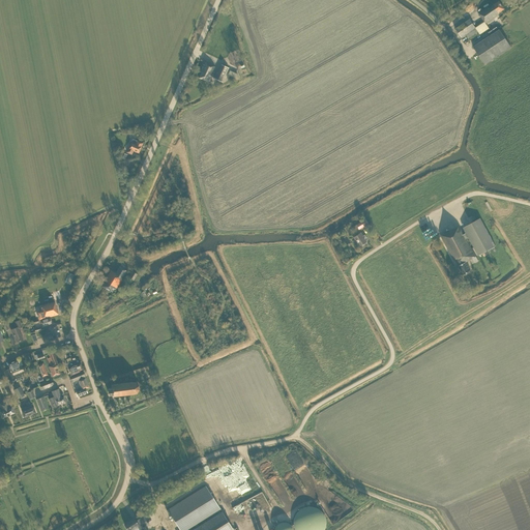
[(493,3),(486,8),(479,12),(486,24),(498,16),(497,15),(500,13),(499,12),(505,9),(499,1),(494,4),(493,3)]
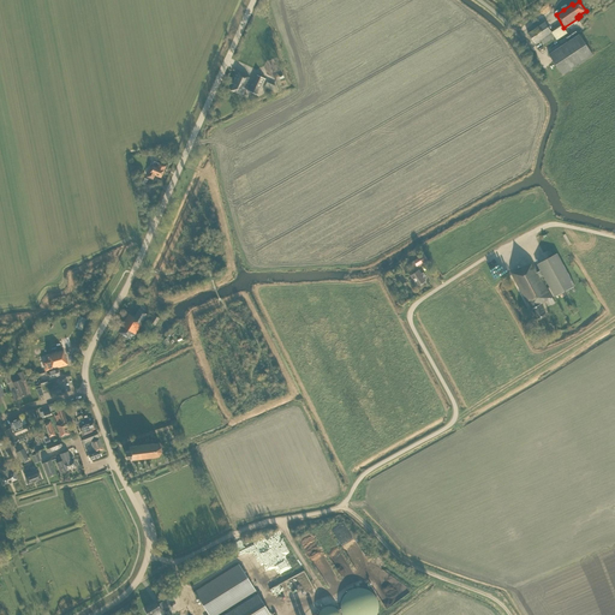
[(535,43),(541,40),(544,45),(555,37),(545,22),(529,34),(535,43)]
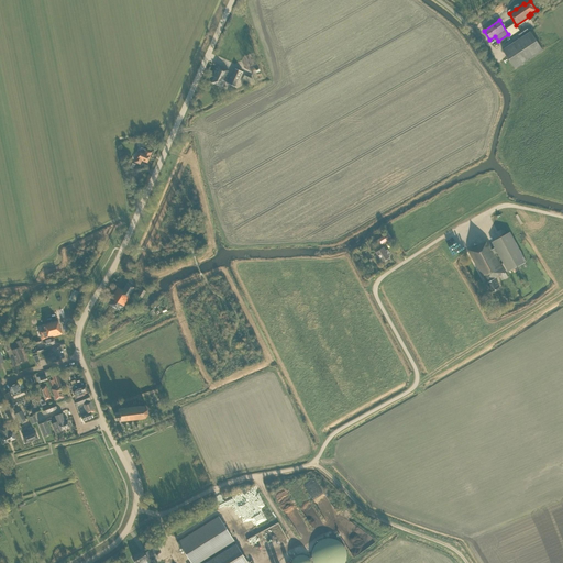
[(503,50),(516,68),(543,51),(531,31),(503,50)]
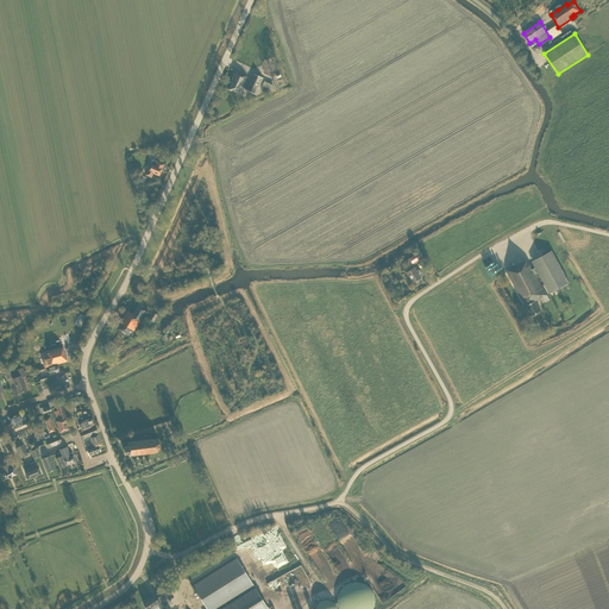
[(246,90),(256,94),(263,79),(255,74),(250,83),(249,83),(249,85),(245,82),(248,77),(236,71),(230,83),(231,83),(228,89),(238,94),(238,93),(242,94),(244,88),(246,89),(246,90)]
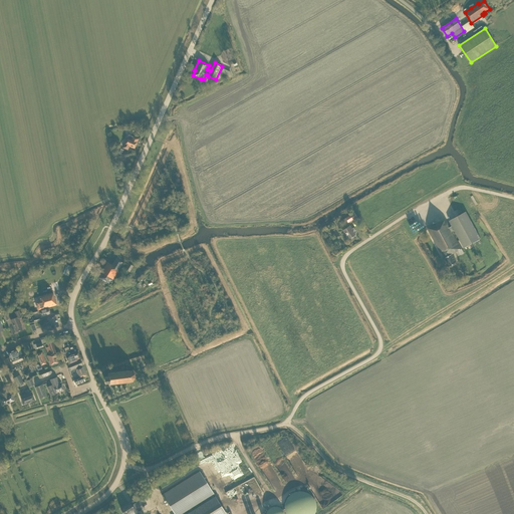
[(229,76),(231,72),(222,68),(220,72),(229,76)]
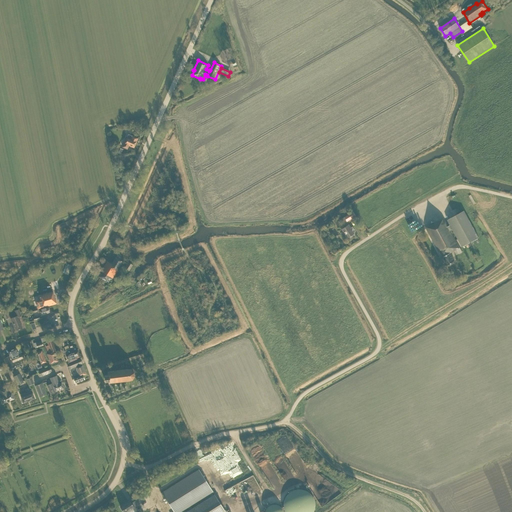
[(134,148),(138,138),(132,136),(131,138),(127,137),(123,147),(127,149),(129,146),(134,148)]
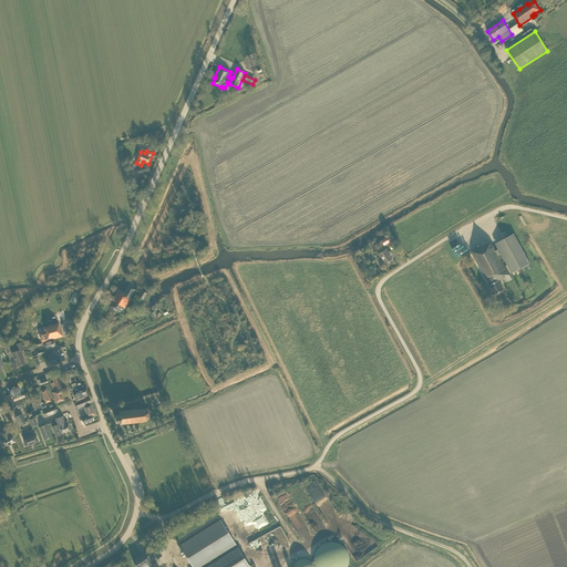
[(127,171),(133,173),(137,166),(131,163),(127,171)]
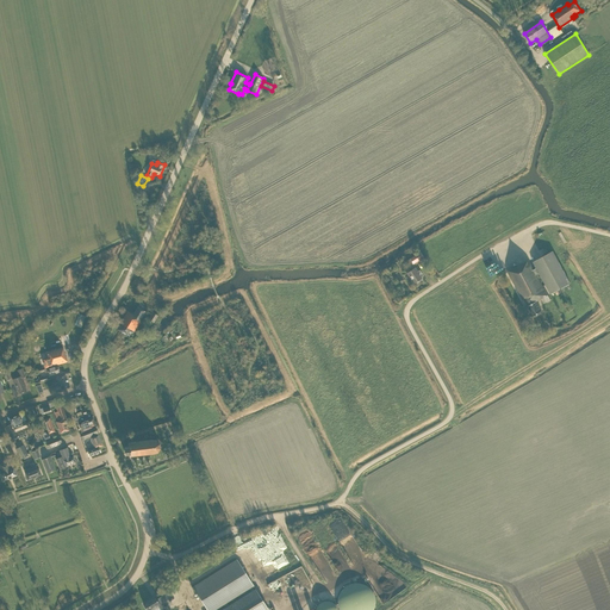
[(571,284),(553,251),(533,262),(536,268),(534,269),(529,260),(508,272),(523,300),(524,299),(533,316),(542,311),(536,302),(548,296),(539,278),(541,275),(551,294),(571,284)]
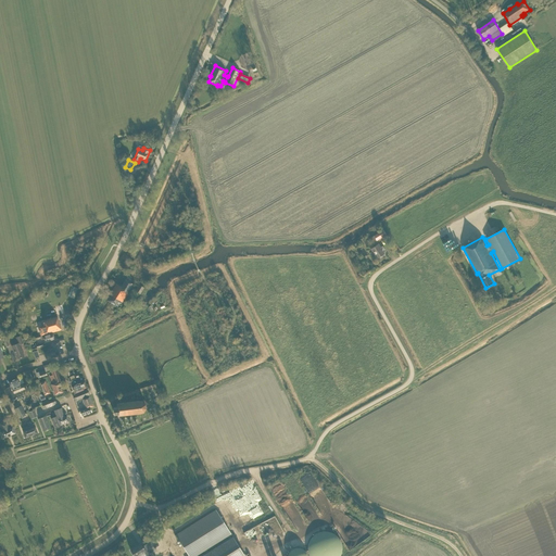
[(374,236),(377,241),(386,236),(383,230),(374,236)]
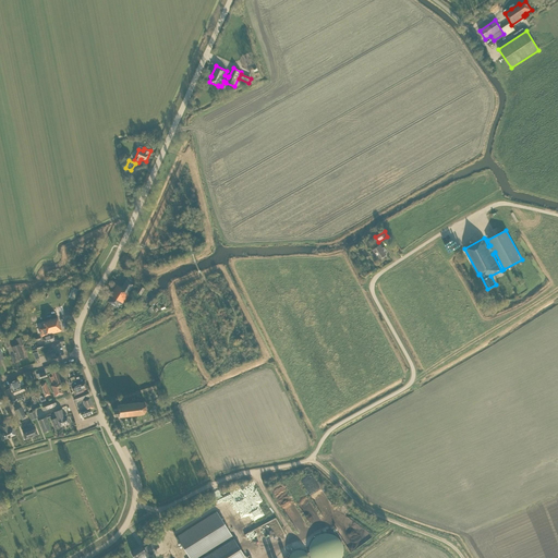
[(386,254),(385,252),(387,251),(385,247),(383,249),(380,245),(372,250),(378,259),(386,254)]
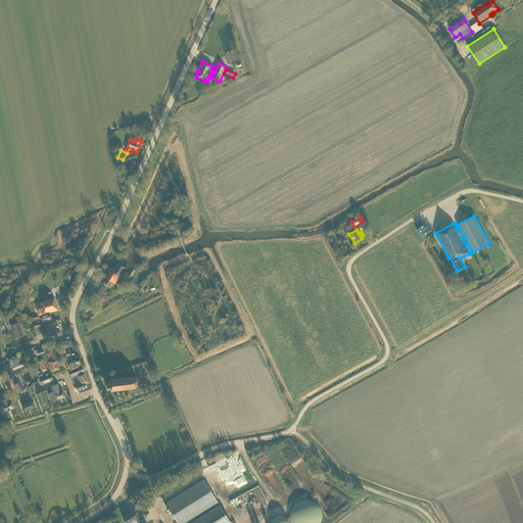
[(104,278),(101,283),(110,289),(113,285),(114,286),(126,268),(117,264),(114,270),(109,267),(103,277),(104,278)]
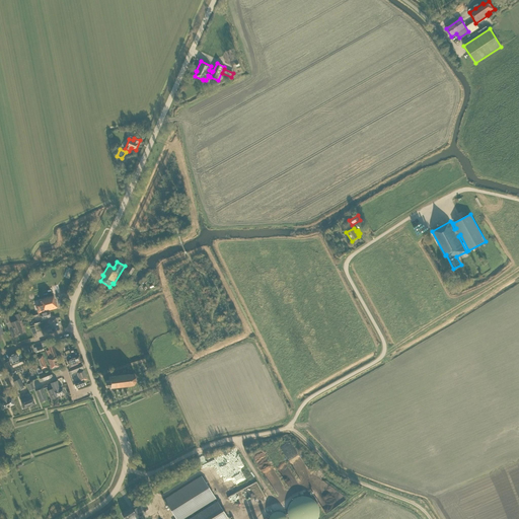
[(126,273),(131,276),(135,269),(131,266),(126,273)]
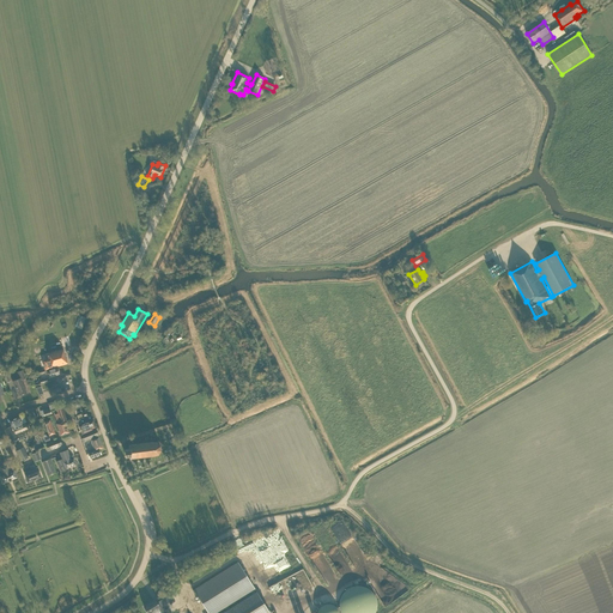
[(60,337),(43,341),(47,352),(64,347),(60,337)]
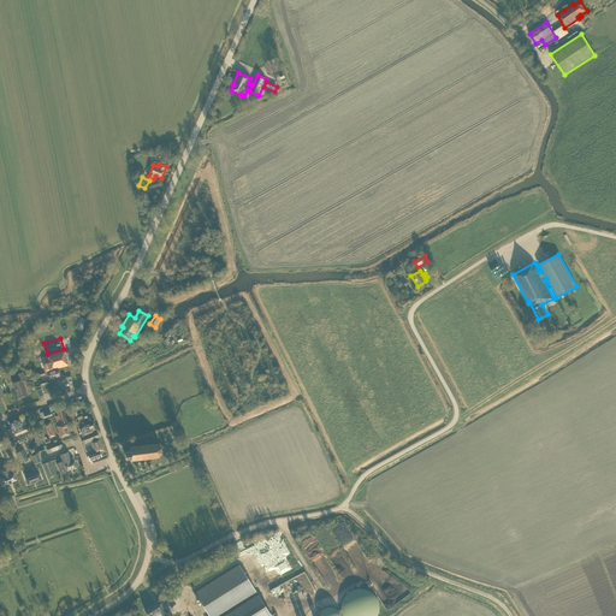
[(67,366),(64,351),(47,356),(48,361),(43,363),(46,372),(67,366)]
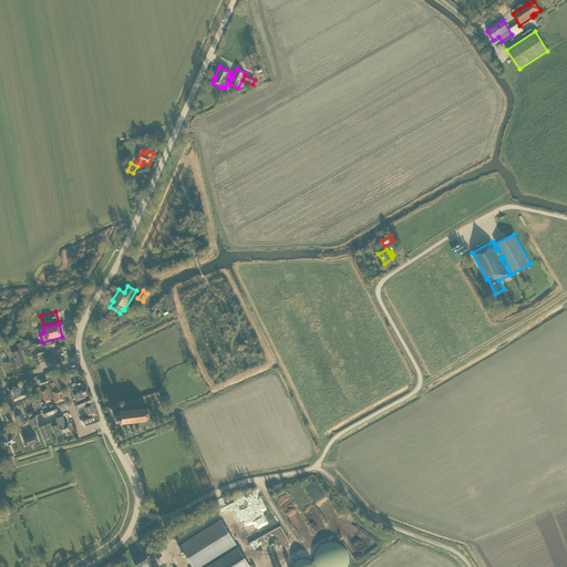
[(55,347),(54,340),(43,343),(45,350),(50,349),(50,348),(55,347)]
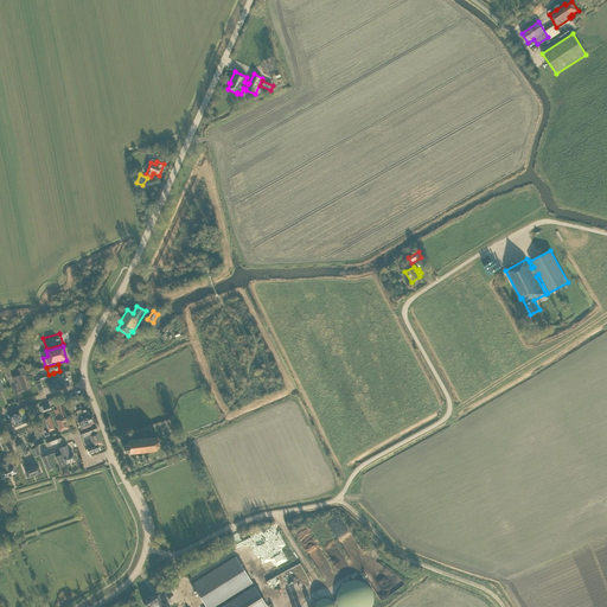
[(18,388),(19,393),(26,389),(25,384),(26,384),(23,376),(26,375),(23,366),(18,369),(20,375),(13,378),(17,388),(18,388)]
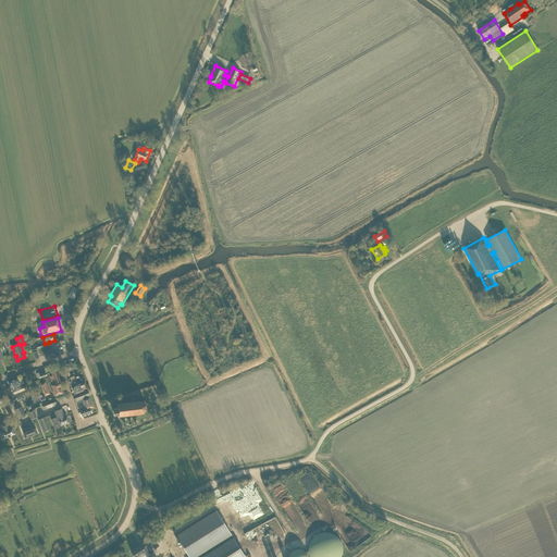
[(51,353),(45,355),(47,360),(58,357),(58,356),(64,354),(60,342),(51,344),(53,349),(50,350),(51,353)]
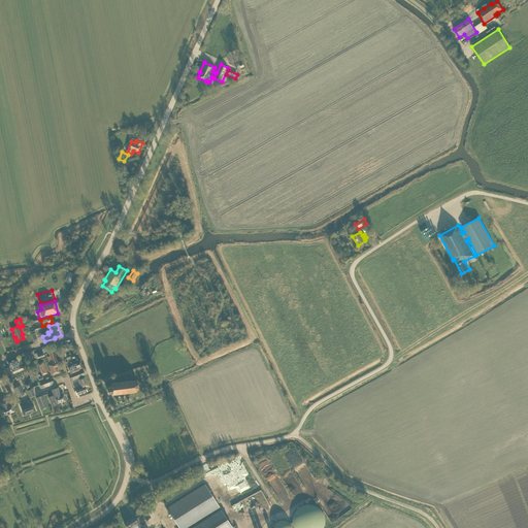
[(58,361),(54,351),(48,353),(51,357),(47,358),(51,364),(58,361)]
